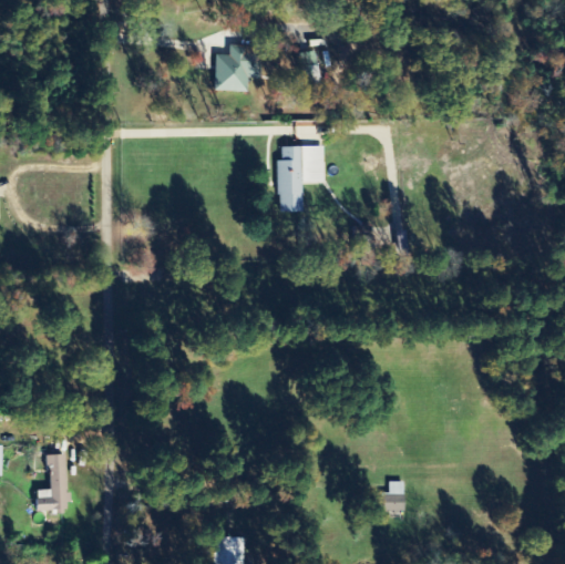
[(248,91),(248,77),(263,77),(264,45),(230,45),(230,54),(215,53),(215,90),(248,91)]
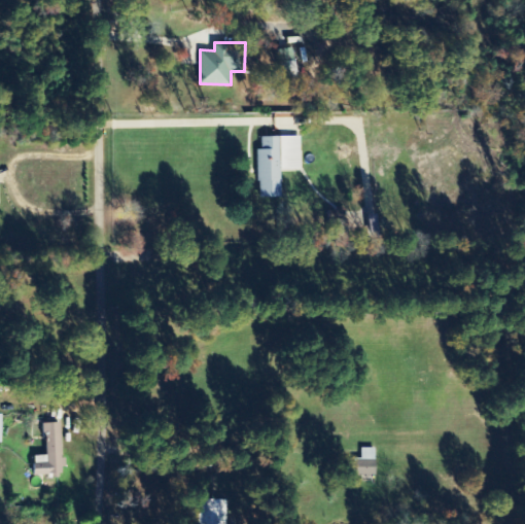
[(296,47),(280,47),(280,79),(298,79),(296,47)]
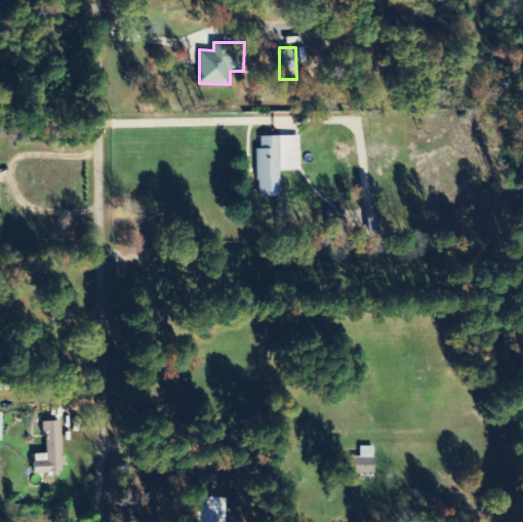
[(280,195),(279,168),(299,167),(298,134),(260,135),(260,147),(256,147),(257,195),(280,195)]
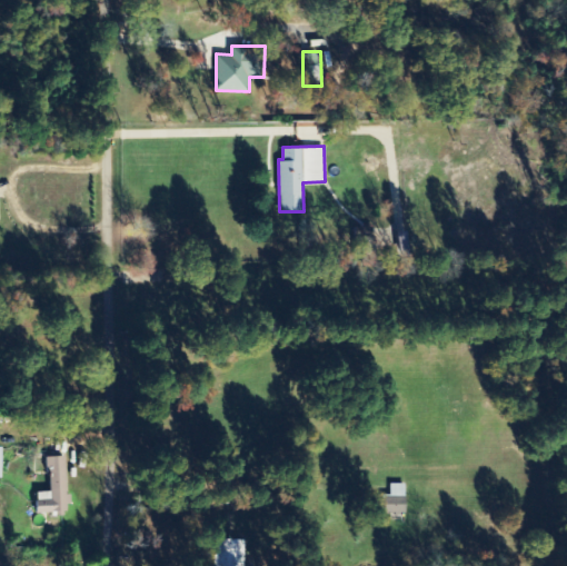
[(49,490),(36,490),(37,512),(69,510),(69,494),(67,494),(65,455),(48,456),(49,490)]
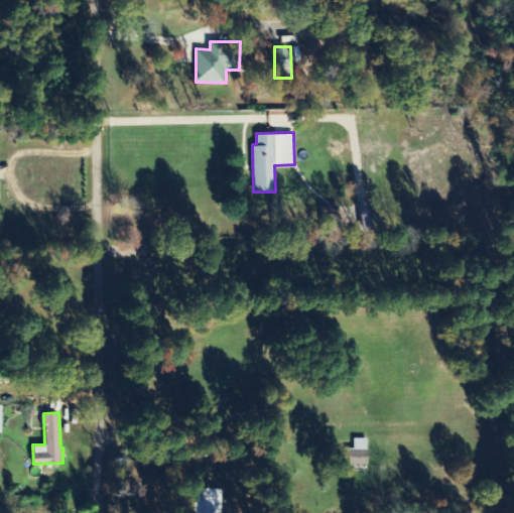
[(347,466),(367,466),(367,437),(353,437),(353,449),(347,449),(347,466)]
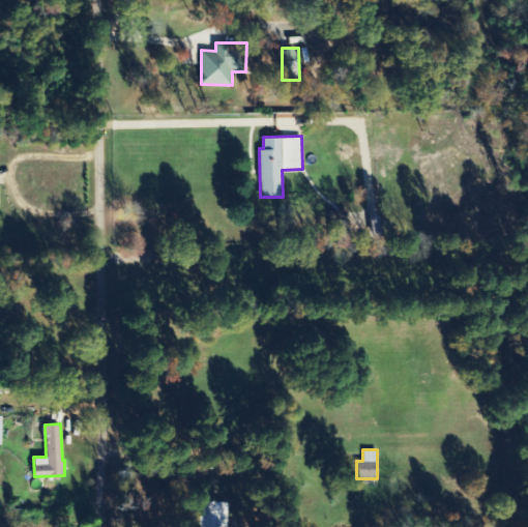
[(229,526),(229,501),(203,501),(203,526),(205,526),(229,526)]
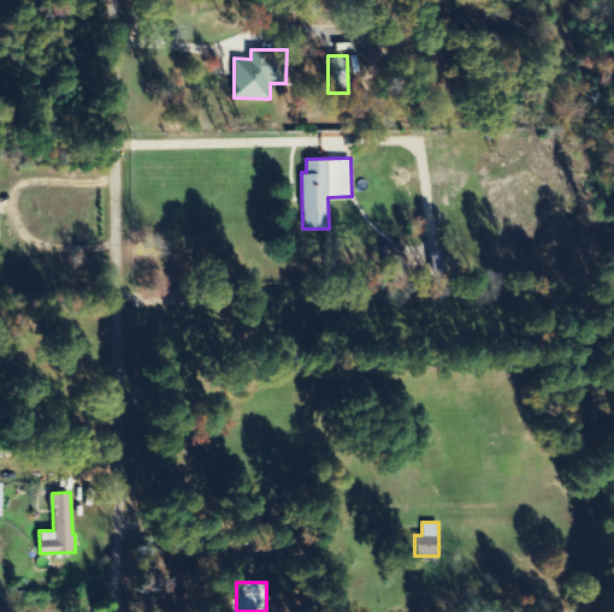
All buildings are outlined.
